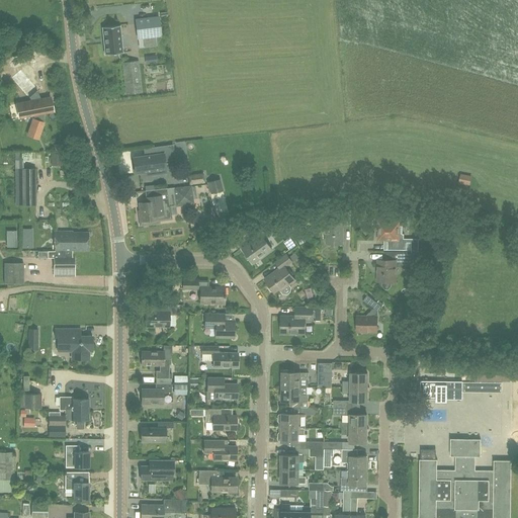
[(425,0),(417,1),(419,13),(427,12),(425,0)]
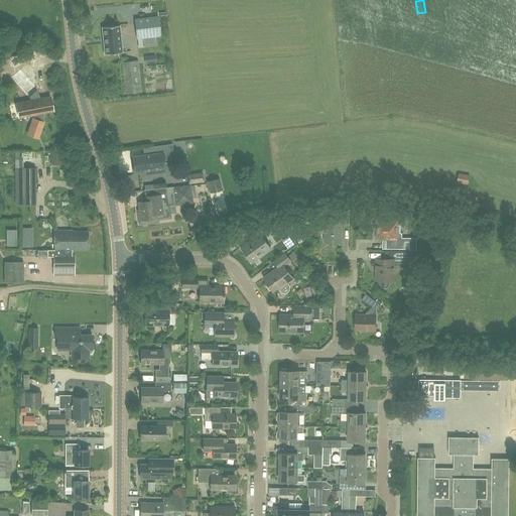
[(137,38),(160,36),(158,16),(135,19),(137,38)]
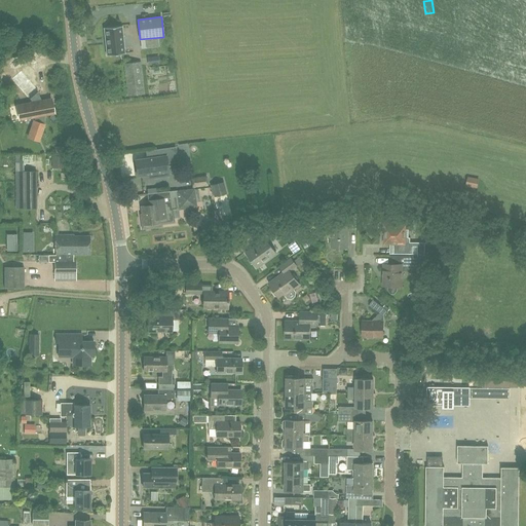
[(130,52),(140,51),(137,25),(123,27),(125,43),(128,43),(130,52)]
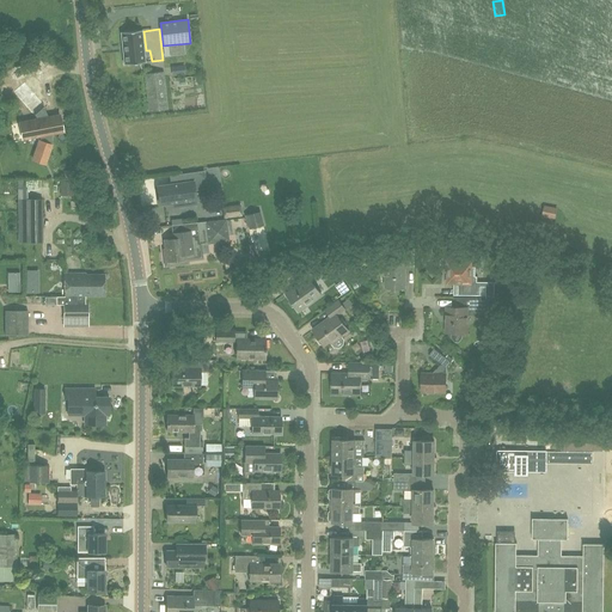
[(142,30),(121,32),(123,65),(146,62),(142,30)]
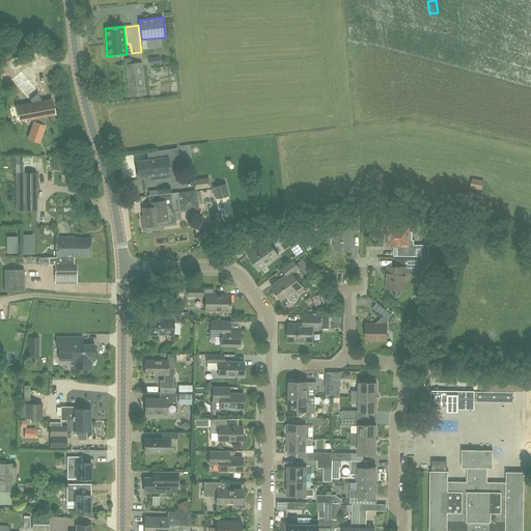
[(145,55),(162,54),(161,46),(144,47),(145,55)]
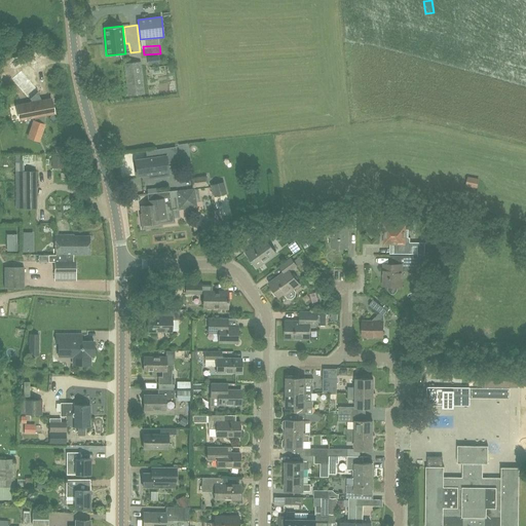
[(145,94),(141,62),(124,64),(128,96),(145,94)]
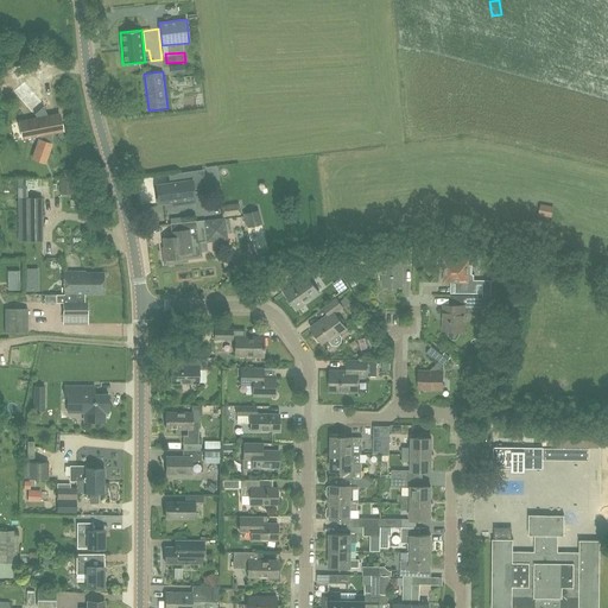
[(10,92),(32,116),(43,106),(21,81),(10,92)]
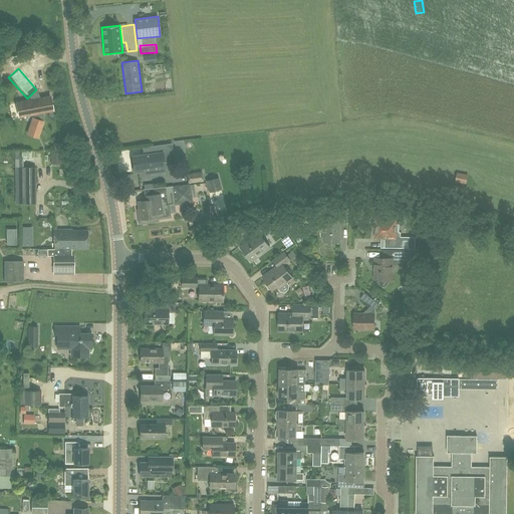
[(40,97),(36,89),(29,96),(31,99),(25,100),(28,116),(34,115),(33,118),(42,121),(43,113),(54,111),(51,95),(40,97)]
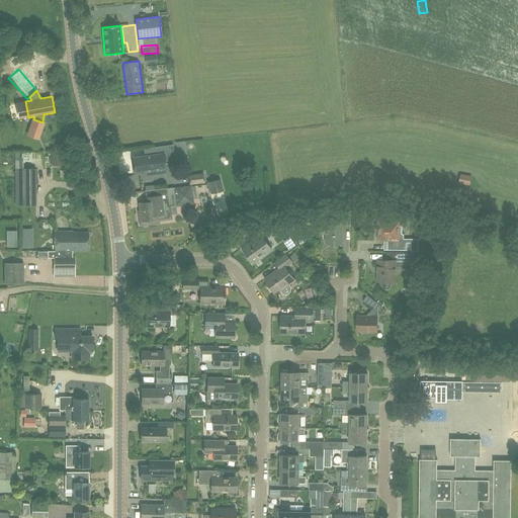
[(135,173),(153,171),(154,174),(166,173),(162,146),(144,149),(145,157),(134,158),(135,173)]
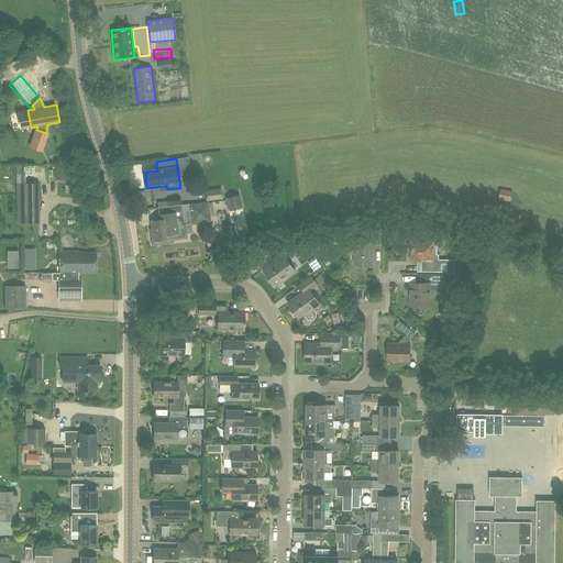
[(25,183),(25,174),(17,174),(18,222),(40,222),(39,183),(25,183)]
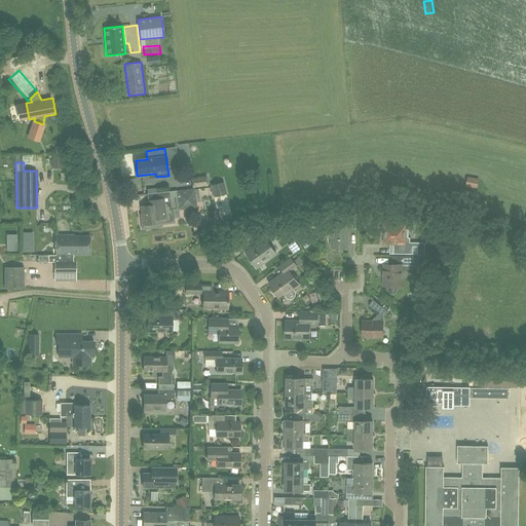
[(207,177),(191,179),(192,187),(208,185),(207,177)]
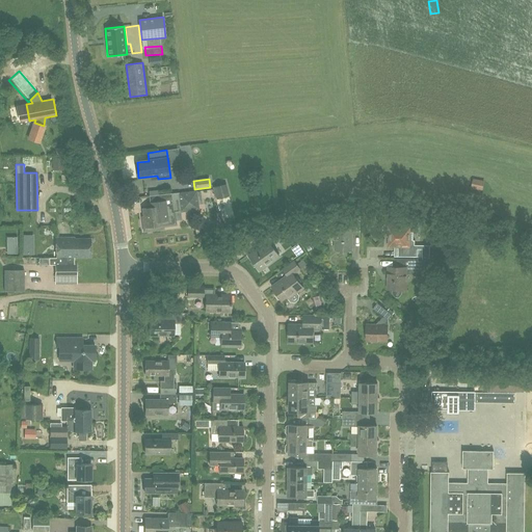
[(216,200),(230,195),(228,187),(227,183),(223,184),(213,187),(216,200)]
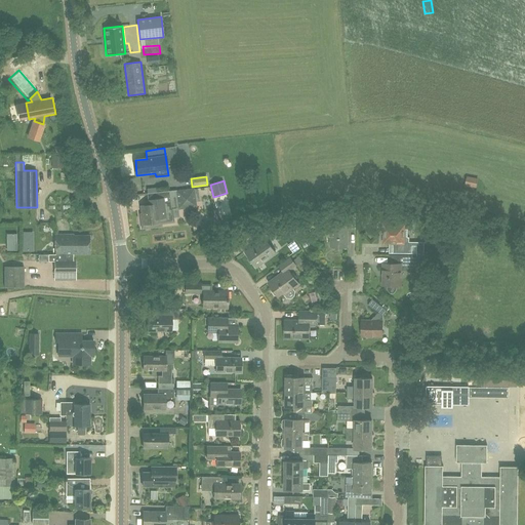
[(196,206),(194,188),(169,191),(147,193),(148,200),(147,200),(147,205),(140,206),(142,213),(140,213),(142,227),(144,228),(156,226),(157,225),(157,223),(158,223),(158,218),(165,217),(165,214),(174,213),(178,208),(196,206)]
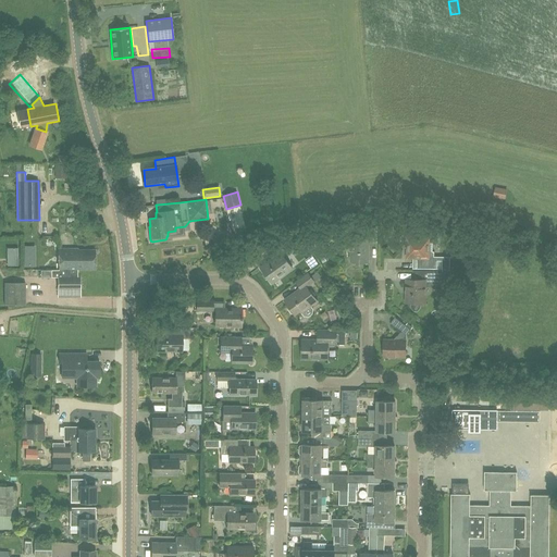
[(375,245),(375,229),(363,229),(363,239),(349,239),(349,252),(351,252),(351,261),(368,261),(368,244),(375,245)]
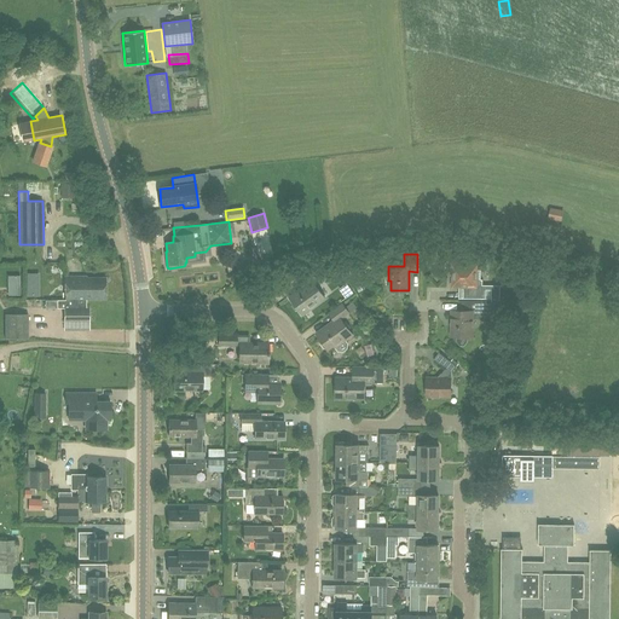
[(249,273),(259,265),(254,259),(246,267),(243,265),(241,268),(243,271),(244,268),(249,273)]
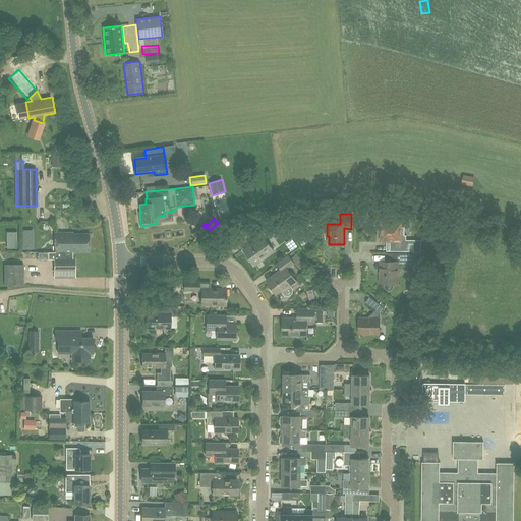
[(307,231),(307,220),(298,220),(298,231),(307,231)]
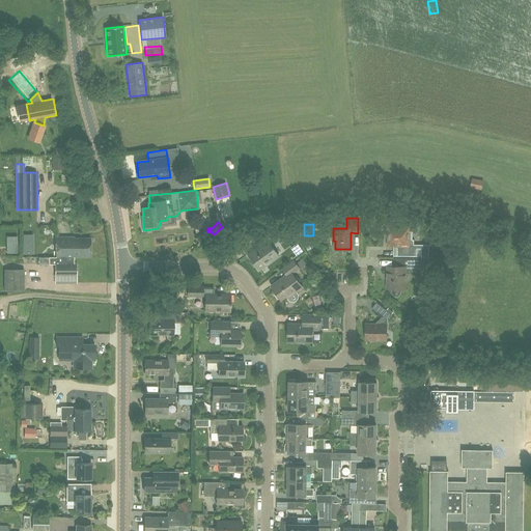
[(387,226),(387,238),(388,238),(388,246),(394,246),(398,246),(398,256),(417,256),(417,245),(414,245),(414,241),(413,241),(409,241),(409,232),(409,227),(402,227),(402,226),(387,226)]
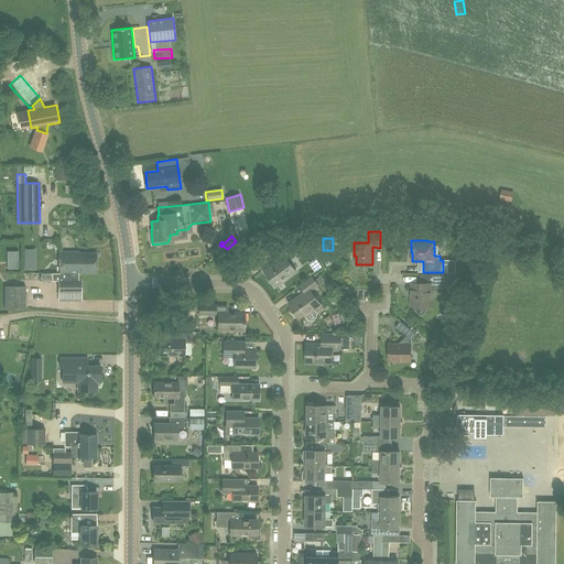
[(288,246),(290,255),(304,252),(303,243),(288,246)]
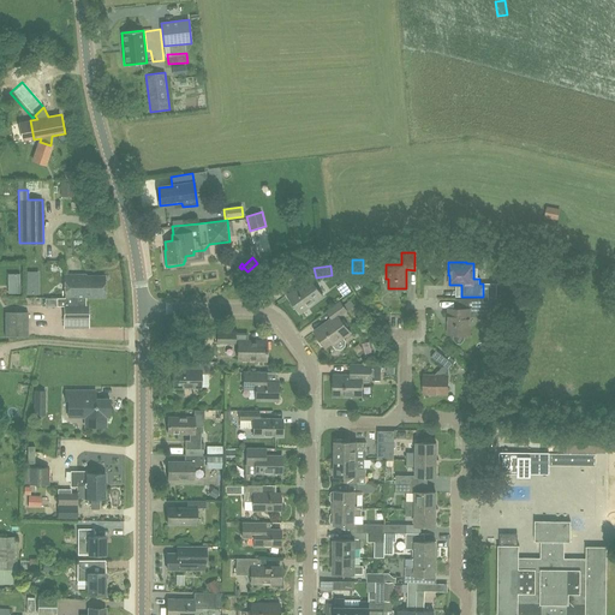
[(65,298),(85,298),(85,297),(105,296),(105,276),(85,276),(85,274),(65,274),(65,298)]
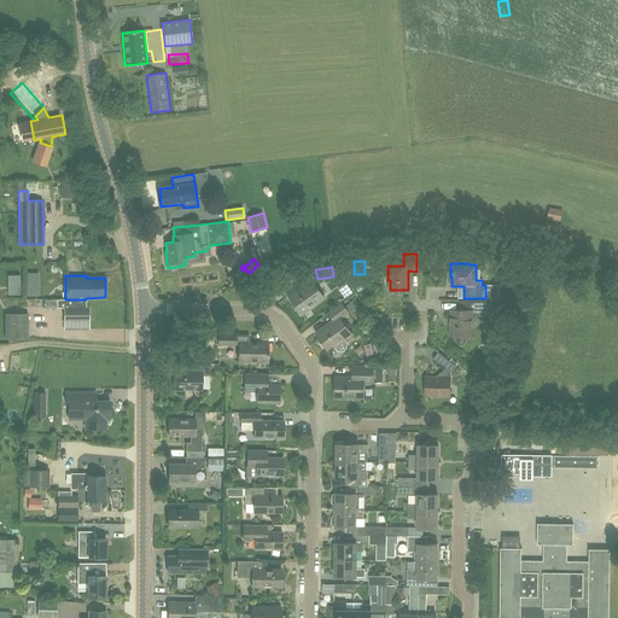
[(421,277),(415,278),(419,295),(425,292),(421,277)]
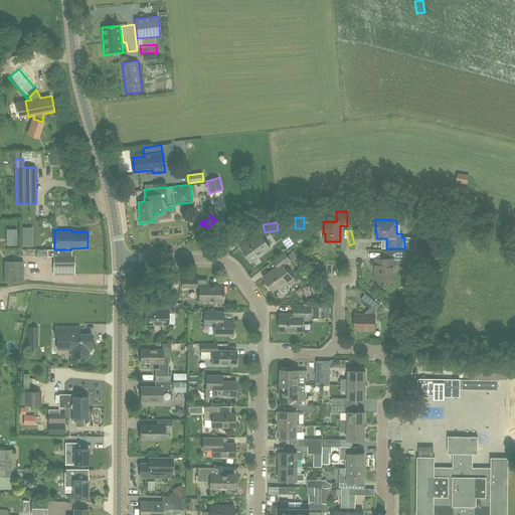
[(271,248),(260,233),(241,247),(251,262),(271,248)]
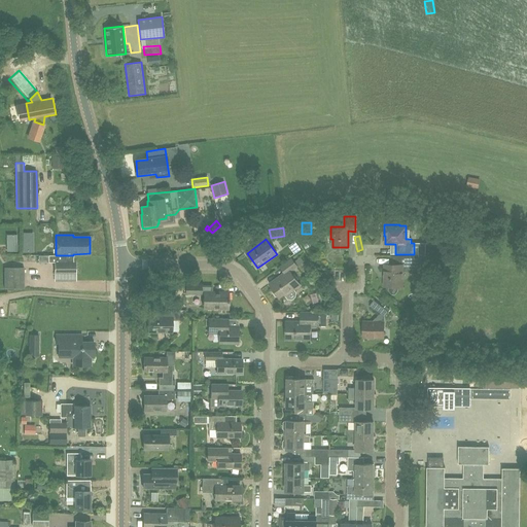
[(75,274),(75,261),(73,262),(73,255),(56,255),(48,255),(48,262),(56,262),(56,280),(75,280),(75,274)]
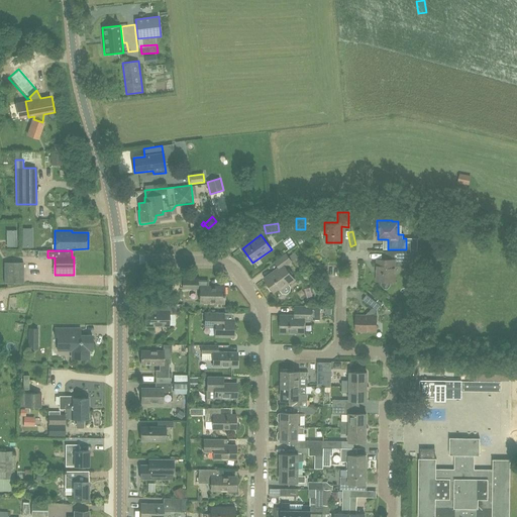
[(378,260),(377,281),(382,282),(382,284),(384,287),(385,288),(388,288),(390,286),(391,285),(391,282),(395,282),(395,267),(395,265),(407,265),(407,251),(406,251),(402,251),(388,251),(388,260),(384,260),(378,260)]
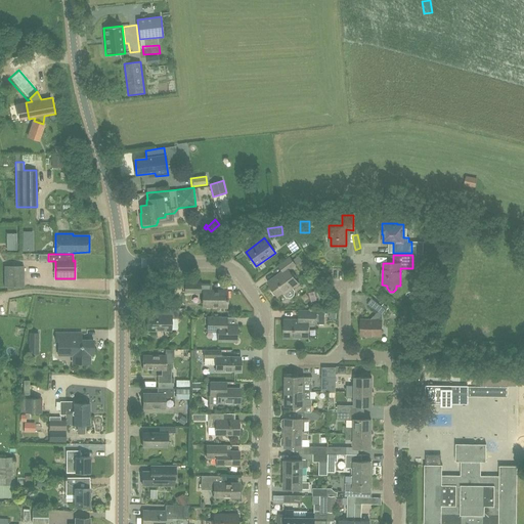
[(292,260),(290,257),(278,265),(282,271),(267,282),(272,289),(271,290),(271,292),(274,295),(275,295),(276,295),(277,296),(282,292),(287,297),(291,298),(294,295),(295,291),(293,288),(299,284),(289,270),(298,263),(295,258),(292,260)]
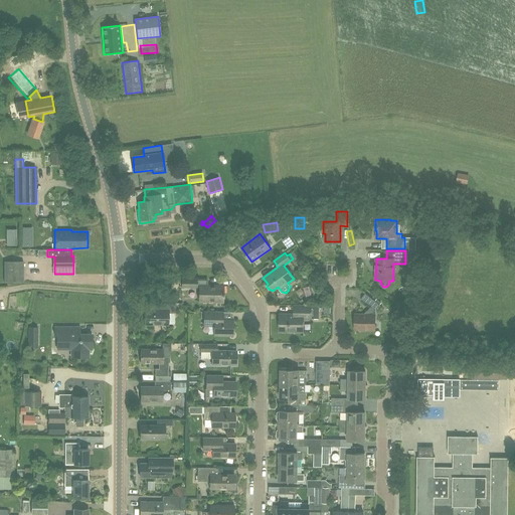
[(23,282),(23,262),(4,262),(4,282),(23,282)]
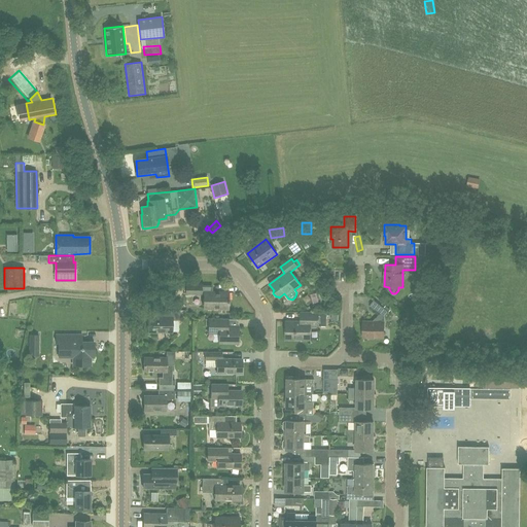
[(311,284),(318,280),(315,274),(308,278),(311,284)]
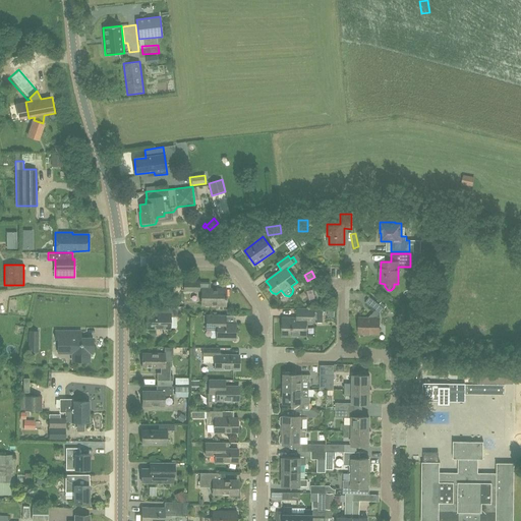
[(226,305),(226,289),(201,289),(201,305),(226,305)]
